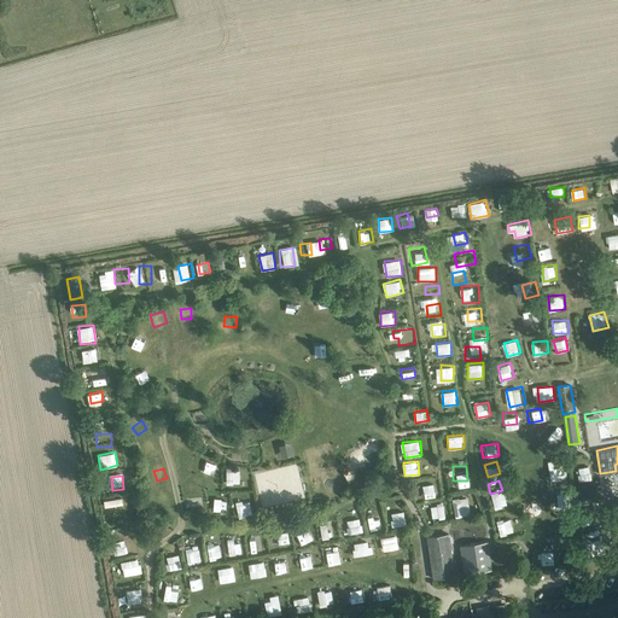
[(423,484),(425,499),(437,496),(435,483),(423,484)]
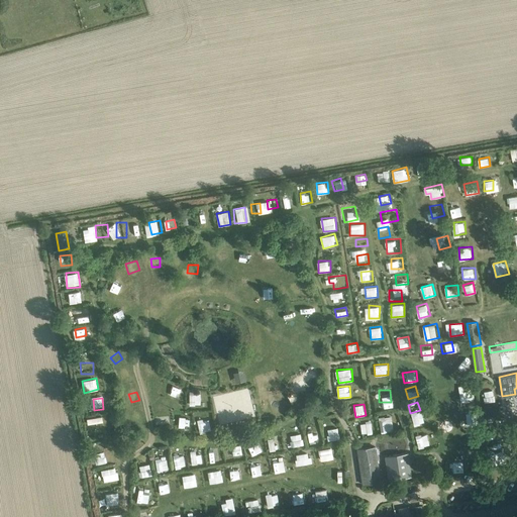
[(139,425),(144,417),(135,411),(130,419),(139,425)]
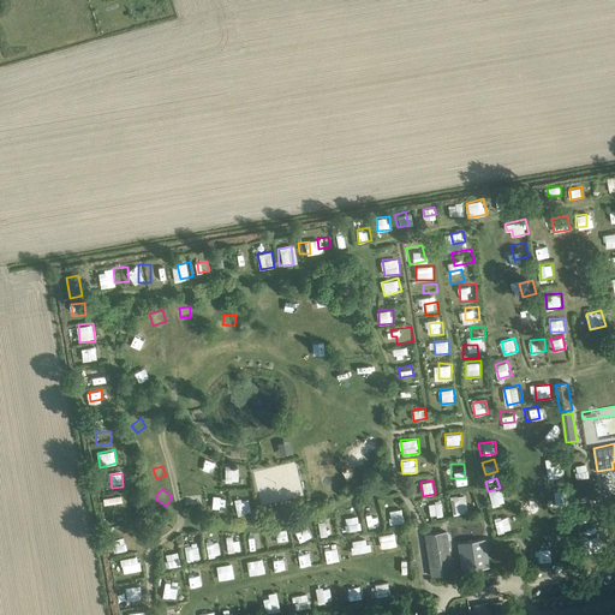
[(234,491),(222,493),(222,506),(236,505),(234,491)]
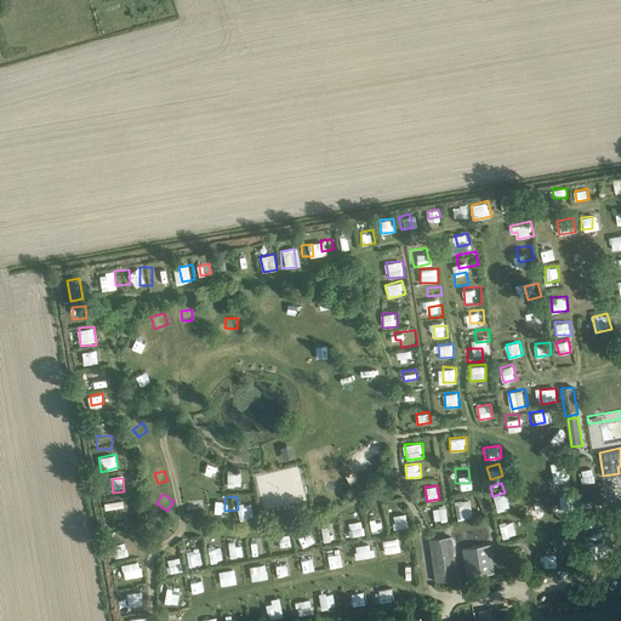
[(562,496),(562,510),(574,511),(574,496),(562,496)]
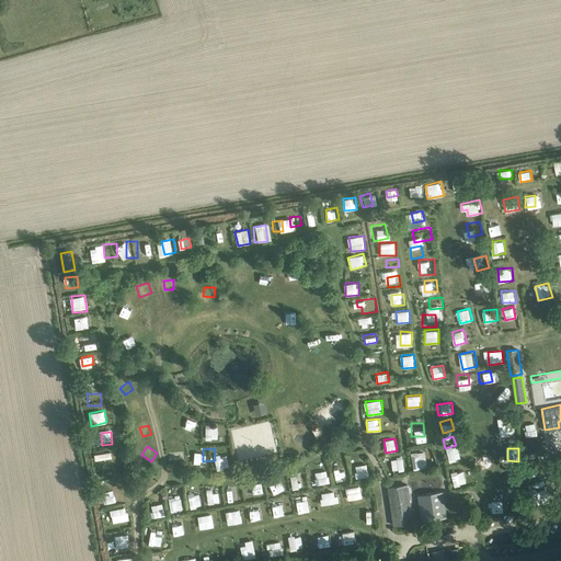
[(424,449),(410,453),(414,470),(428,467),(424,449)]
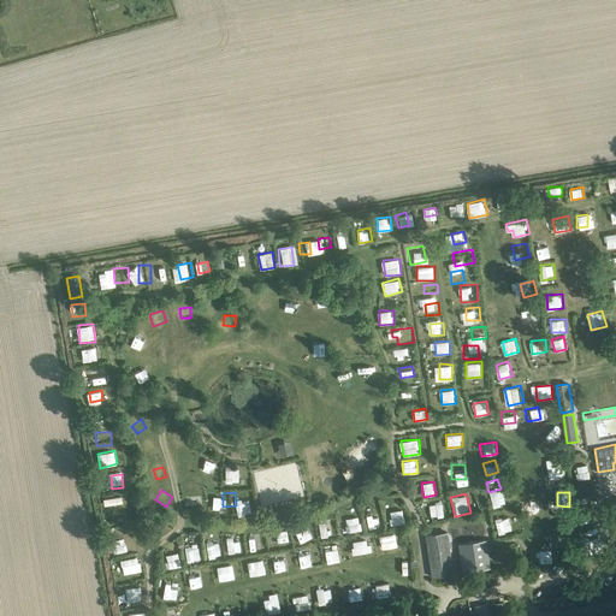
[(496,513),(508,509),(504,498),(492,503),(496,513)]
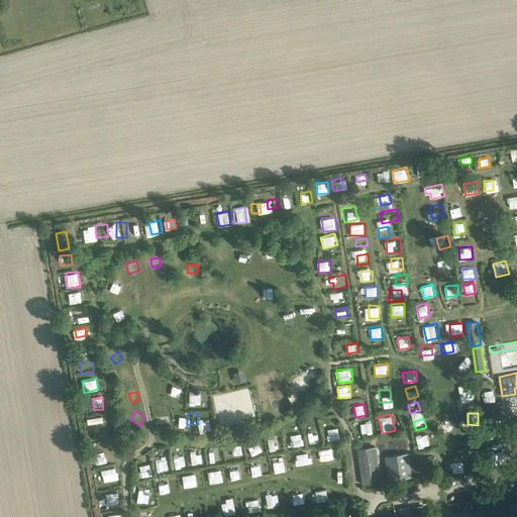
[(372,419),(360,421),(363,434),(374,432),(372,419)]
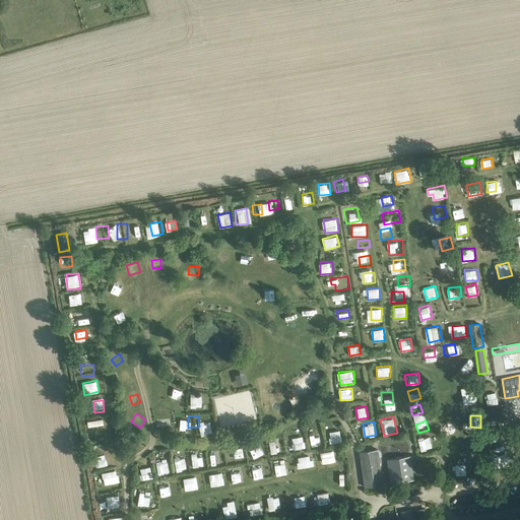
[(329,431),(330,442),(341,442),(341,431),(329,431)]
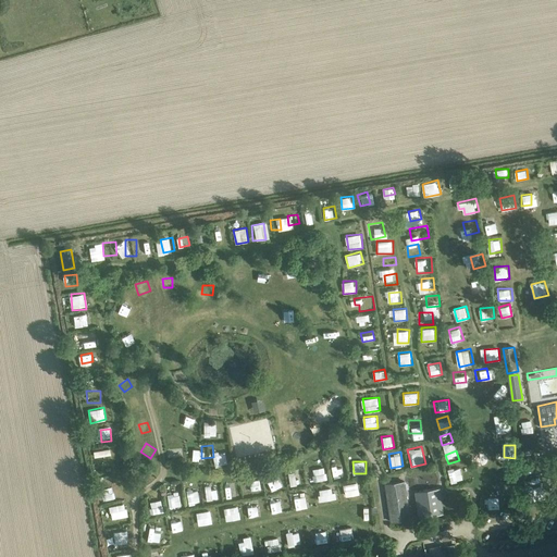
[(317,482),(329,480),(326,467),(314,469),(317,482)]
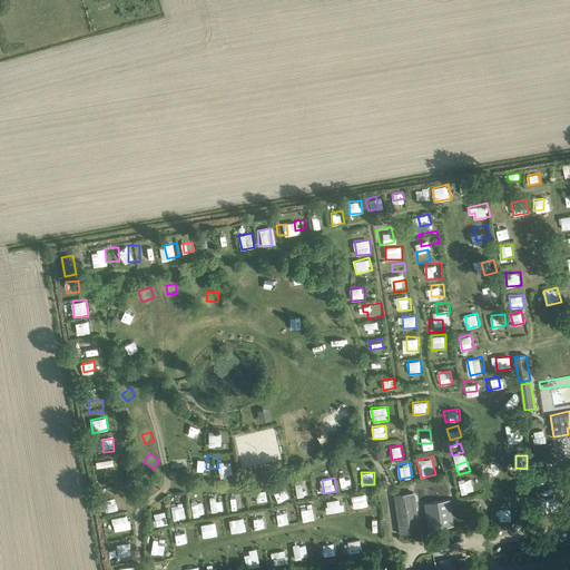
[(462,490),(472,487),(470,478),(460,481),(462,490)]
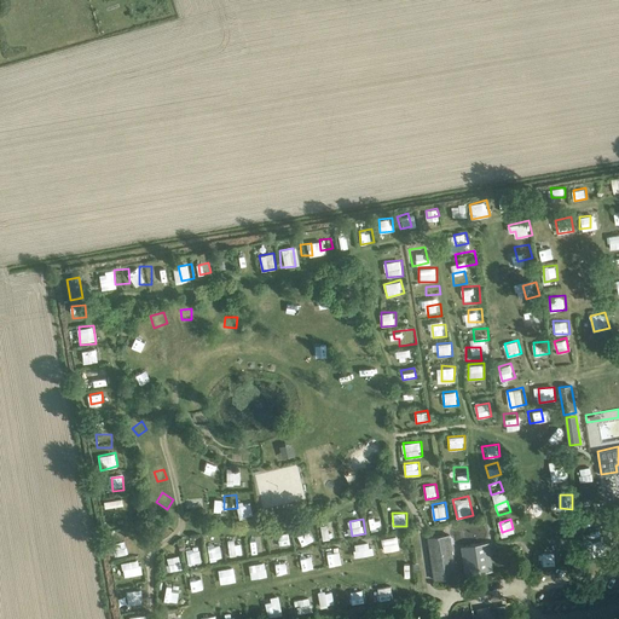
[(563,520),(563,531),(576,531),(574,520),(563,520)]
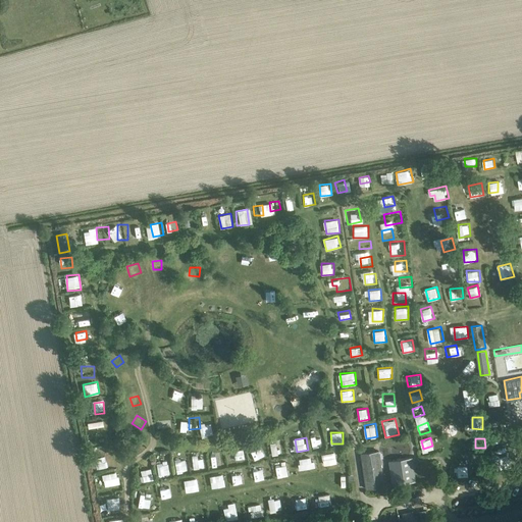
[(265,442),(267,455),(275,454),(272,441),(265,442)]
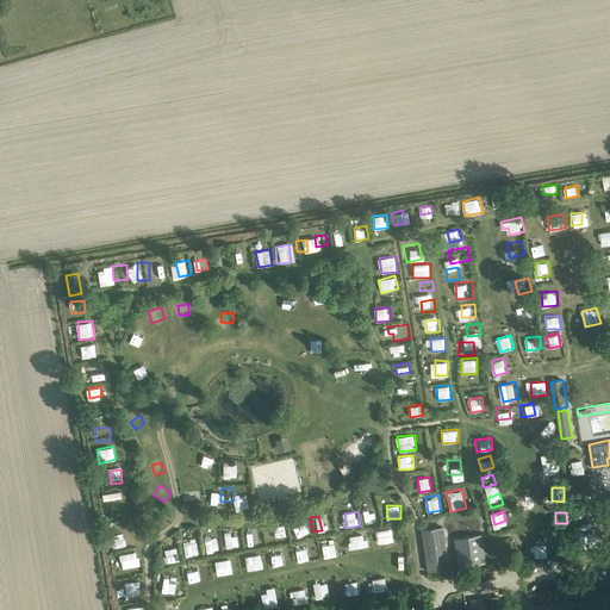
[(378,543),(394,542),(392,528),(377,529),(378,543)]
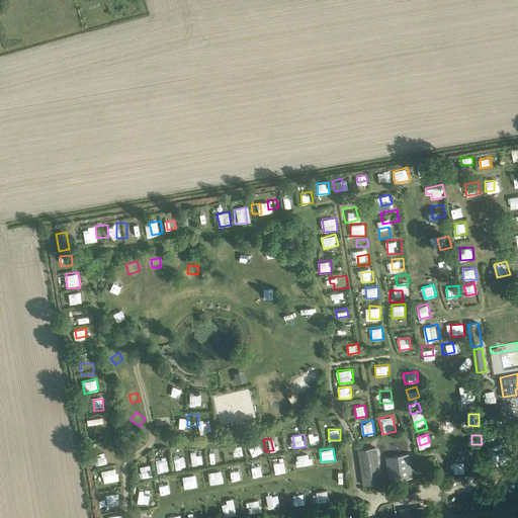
[(380,483),(375,448),(357,450),(362,486),(380,483)]
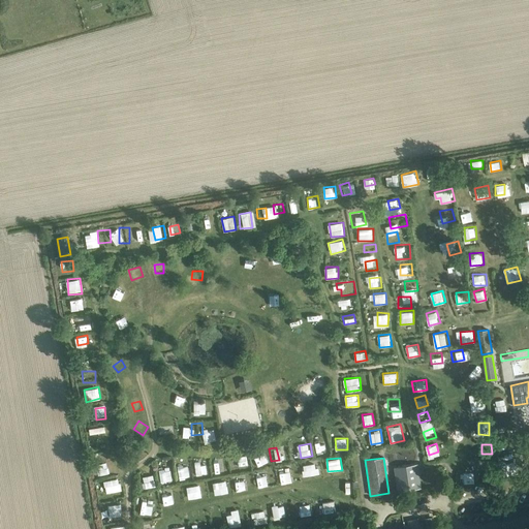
[(229,471),(240,469),(238,460),(228,461),(229,471)]
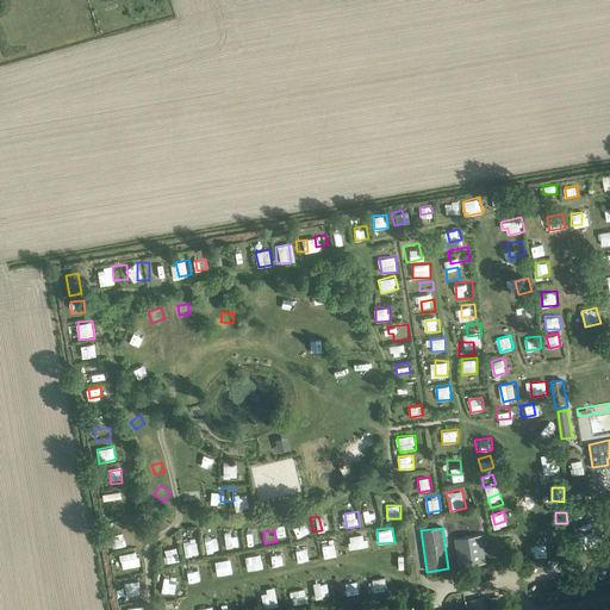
[(369,531),(354,535),(356,549),(372,546),(369,531)]
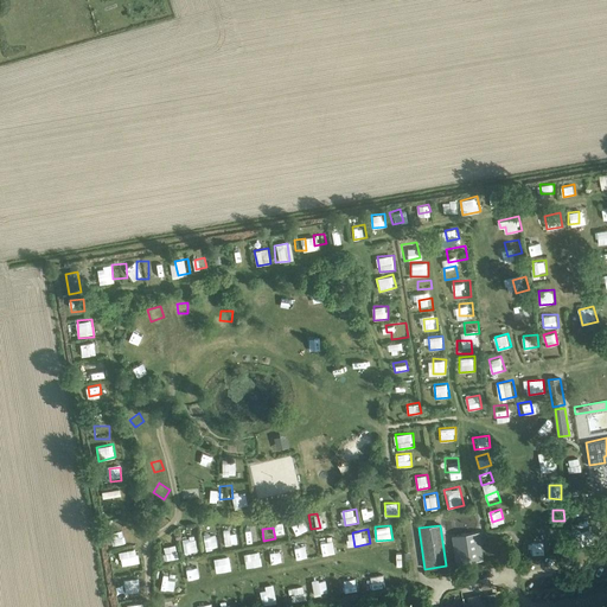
[(455,564),(483,560),(478,530),(452,535),(455,564)]
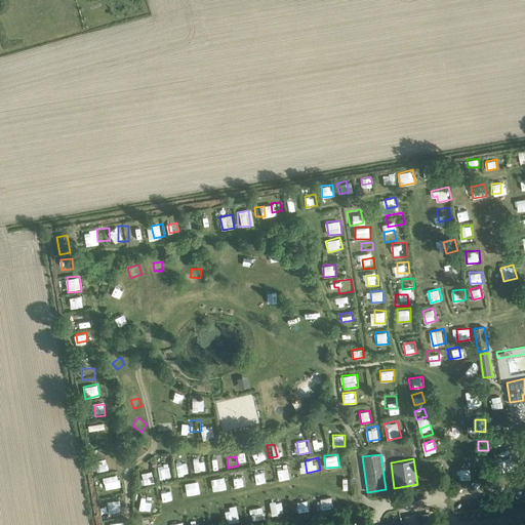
[(209,472),(219,471),(218,460),(207,461),(209,472)]
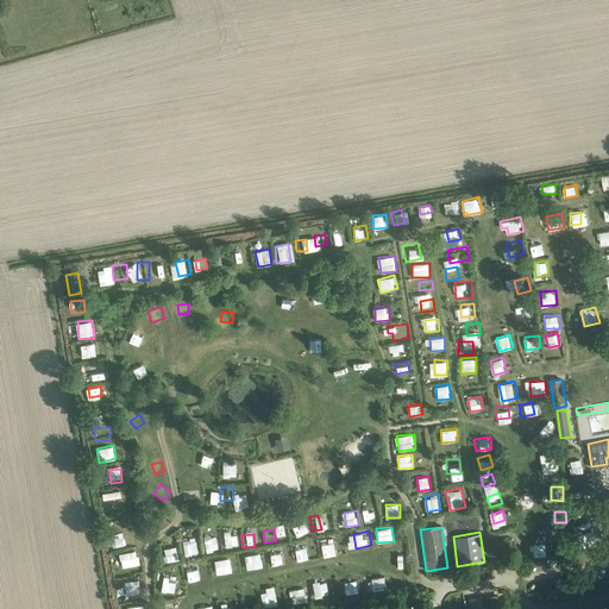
[(332,551),(347,550),(345,537),(331,538),(332,551)]
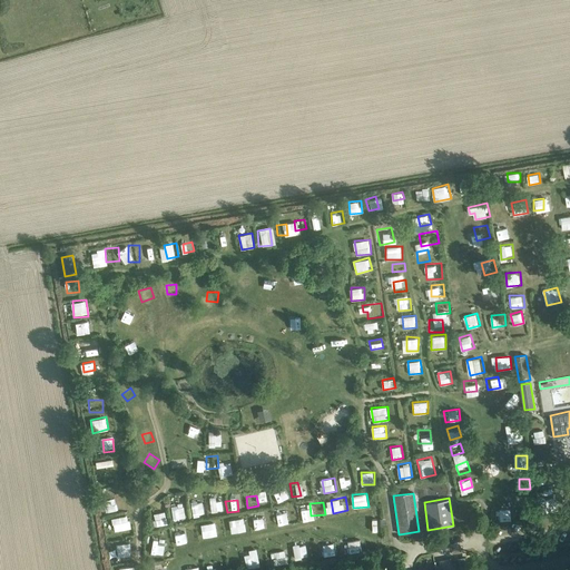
[(290,520),(303,519),(302,507),(288,508),(290,520)]
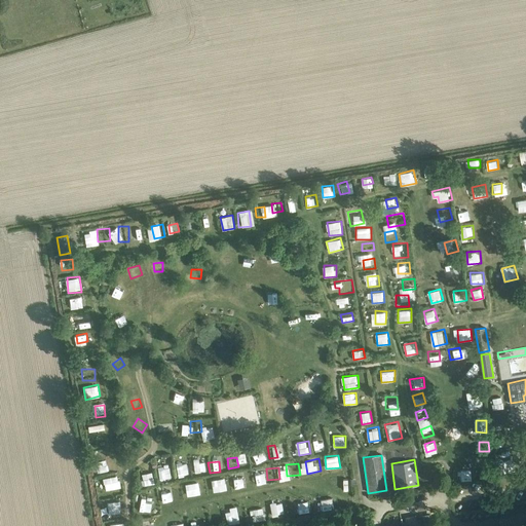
[(472,470),(462,470),(463,480),(472,480),(472,470)]
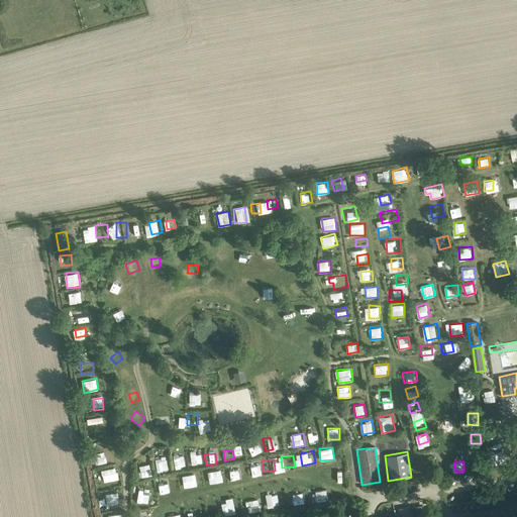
[(256,463),(245,464),(246,476),(257,475),(256,463)]
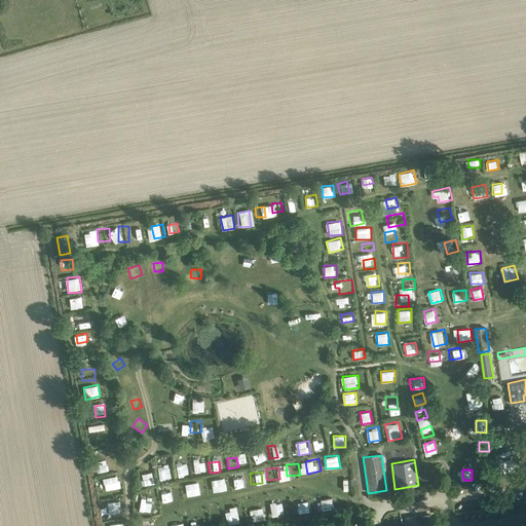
[(154,474),(143,475),(144,485),(155,483),(154,474)]
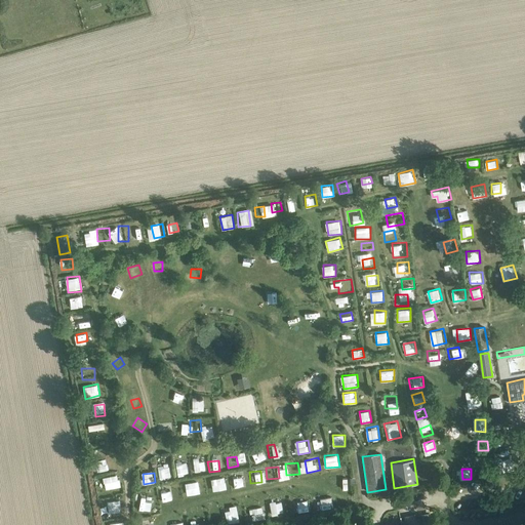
[(105,476),(107,488),(119,486),(117,474),(105,476)]
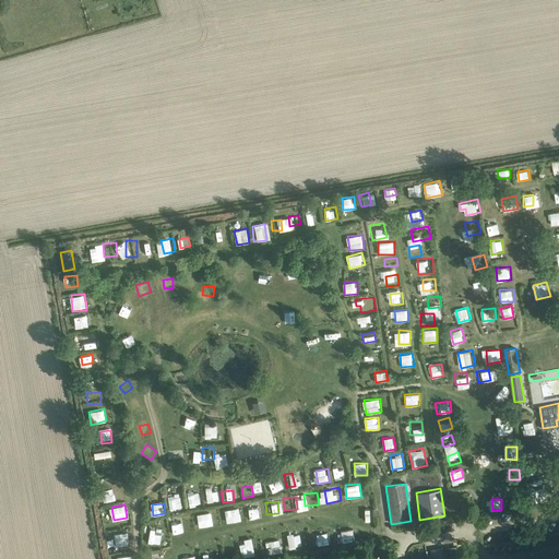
[(254,504),(246,506),(247,518),(257,515),(254,504)]
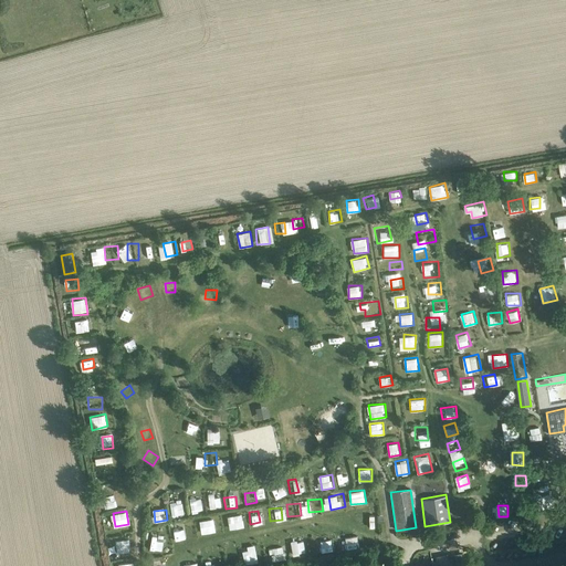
[(228,516),(230,530),(244,527),(242,514),(228,516)]
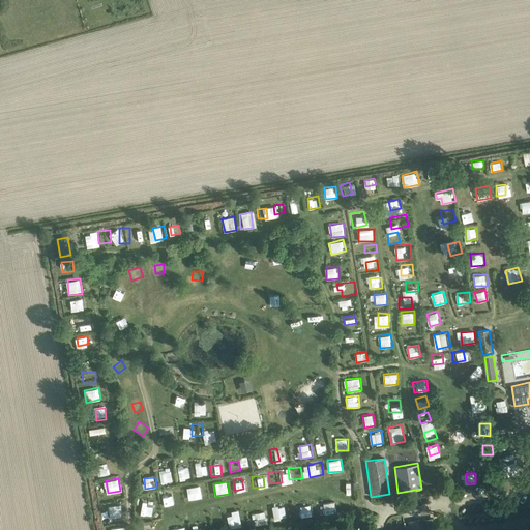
[(195,486),(196,496),(208,496),(207,484),(195,486)]
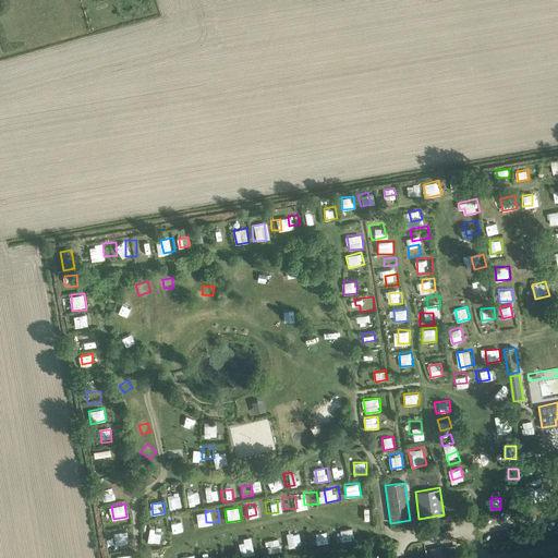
[(170,518),(173,529),(184,526),(182,516),(170,518)]
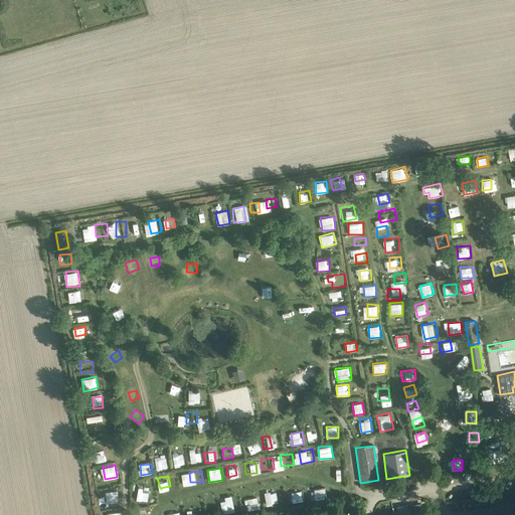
[(174,478),(175,487),(184,486),(183,477),(174,478)]
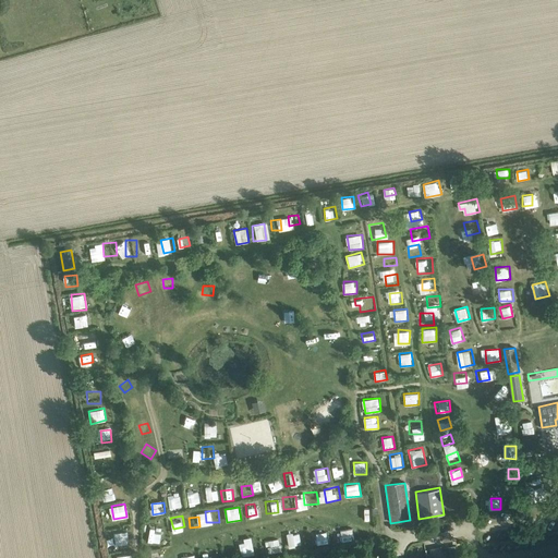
[(108,530),(109,541),(117,541),(116,529),(108,530)]
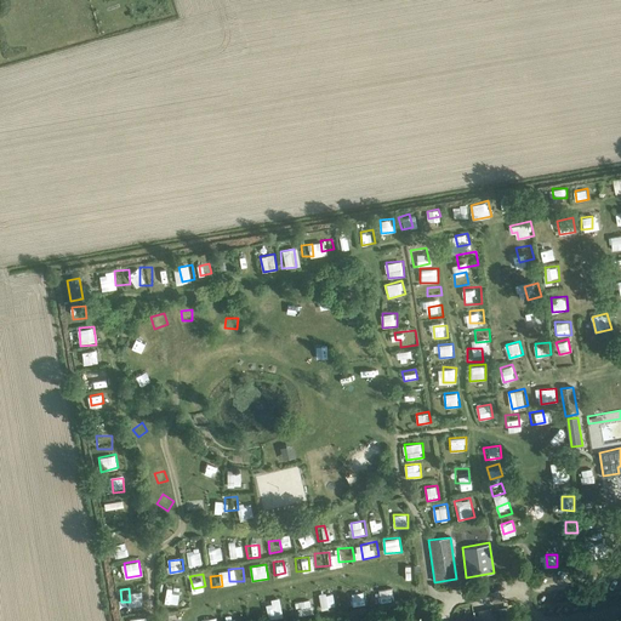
[(167,607),(181,605),(181,591),(167,591),(167,607)]
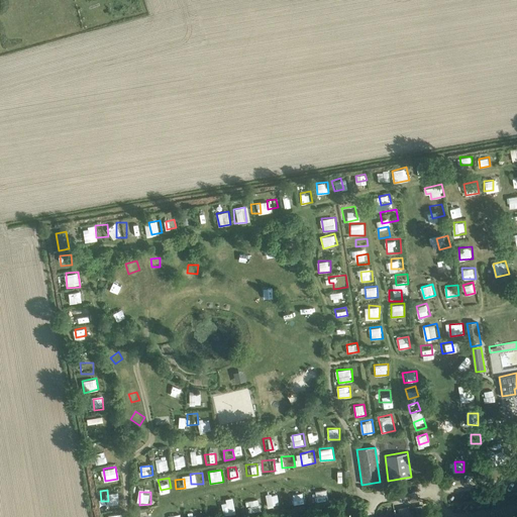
[(274,498),(274,507),(283,506),(283,497),(274,498)]
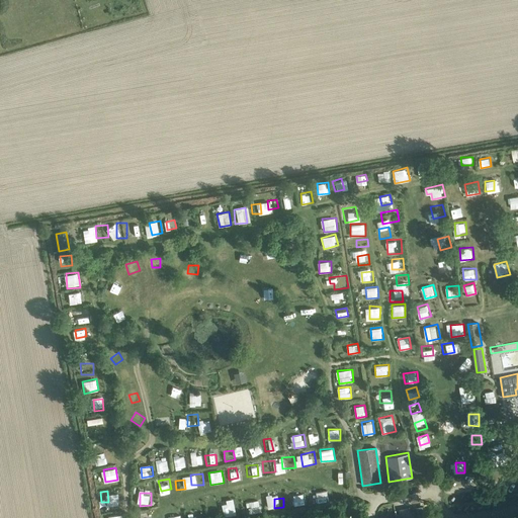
[(116,506),(108,507),(109,517),(117,516),(116,506)]
